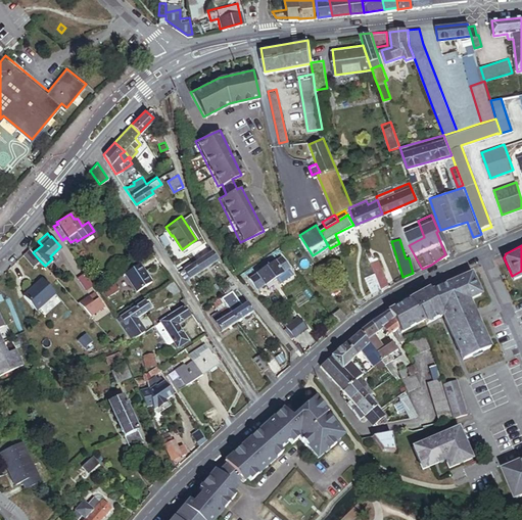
[(39,260),(33,252),(28,247),(22,252),(33,265),(39,260)]
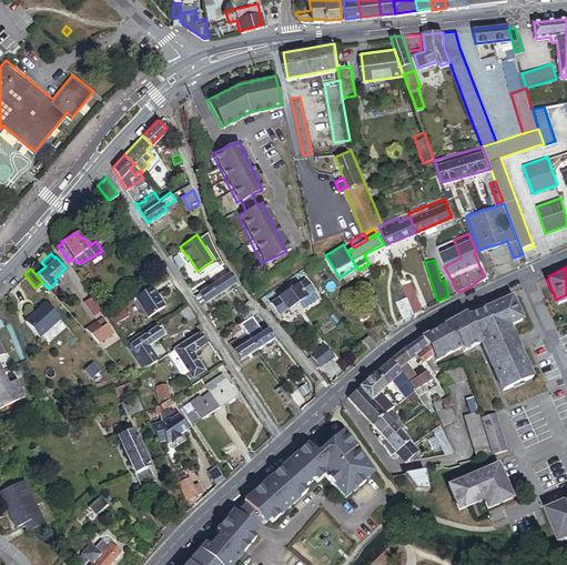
[(231,271),(193,294),(200,303),(236,281),(231,271)]
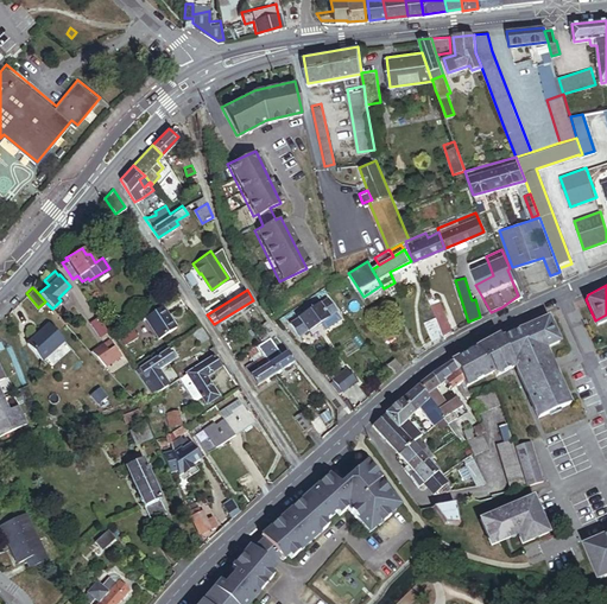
[(321,298),(289,318),(297,332),(318,319),(322,325),(324,326),(339,317),(335,309),(327,294),(324,296),(322,293),(318,294),(321,298)]
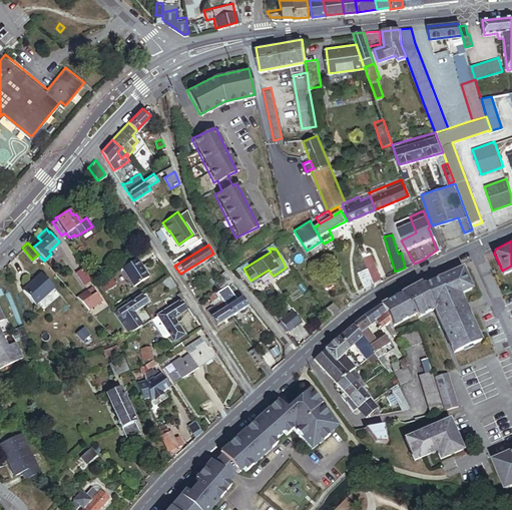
[(367,268),(373,282),(374,285),(380,281),(368,253),(365,256),(364,252),(361,253),(367,268)]
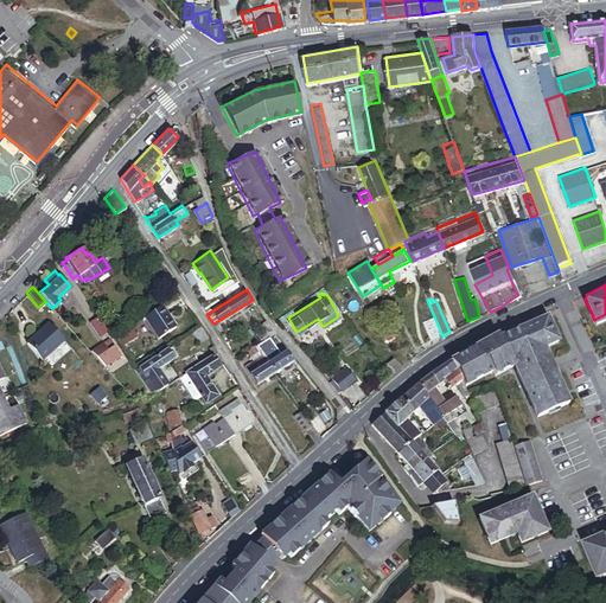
[(161,305),(142,315),(155,337),(174,326),(161,305)]
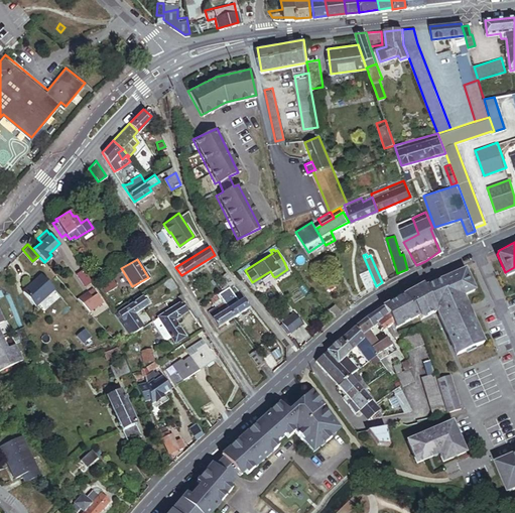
[(90,279),(82,267),(76,271),(84,283),(90,279)]
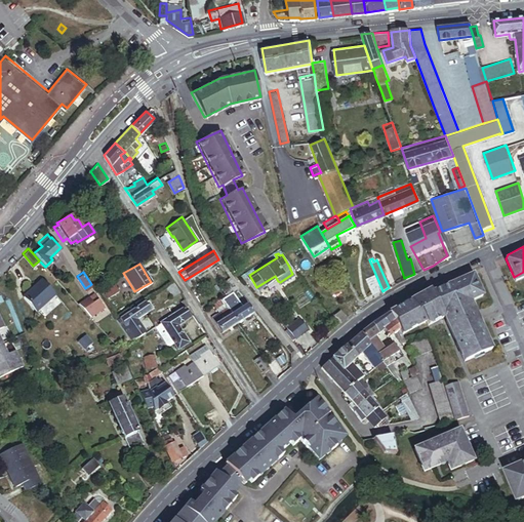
[(489,346),(469,297),(480,292),(473,274),(468,272),(437,285),(430,289),(428,287),(388,310),(388,311),(397,324),(402,333),(424,321),(427,323),(442,314),(461,358),(489,346)]
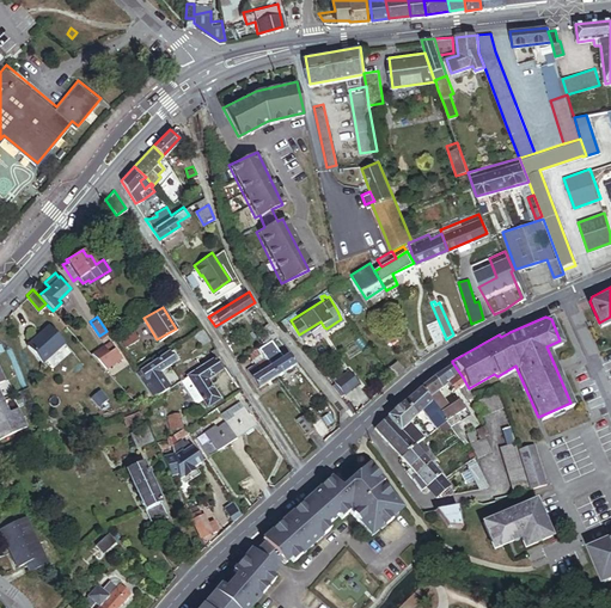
[(445,336),(438,319),(427,324),(434,341),(445,336)]
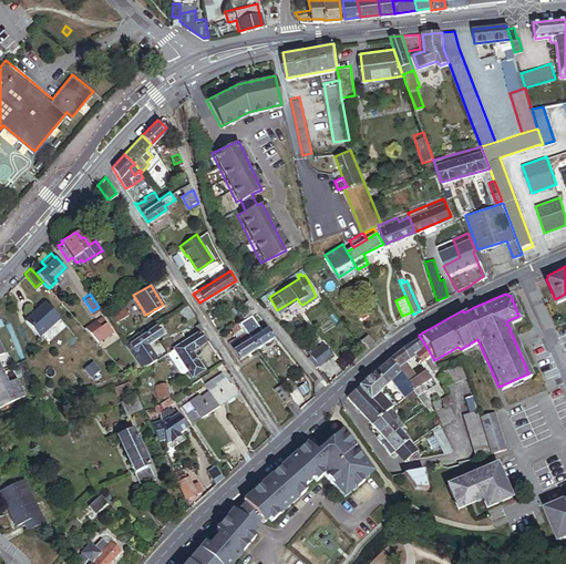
[(250,315),(257,310),(251,301),(245,306),(250,315)]
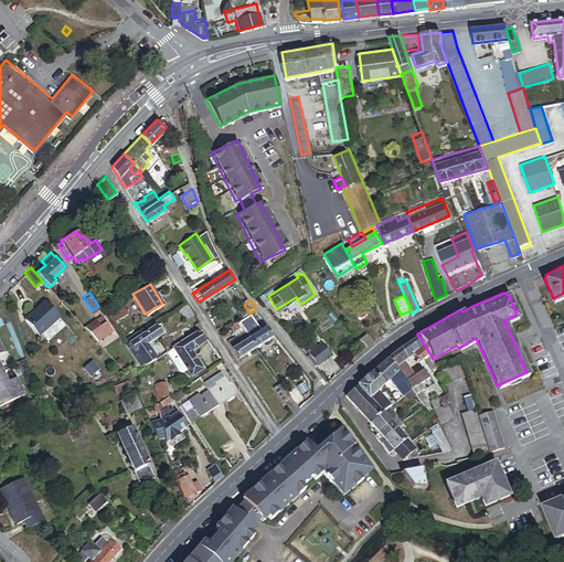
[(59,315),(45,301),(29,317),(41,330),(59,315)]
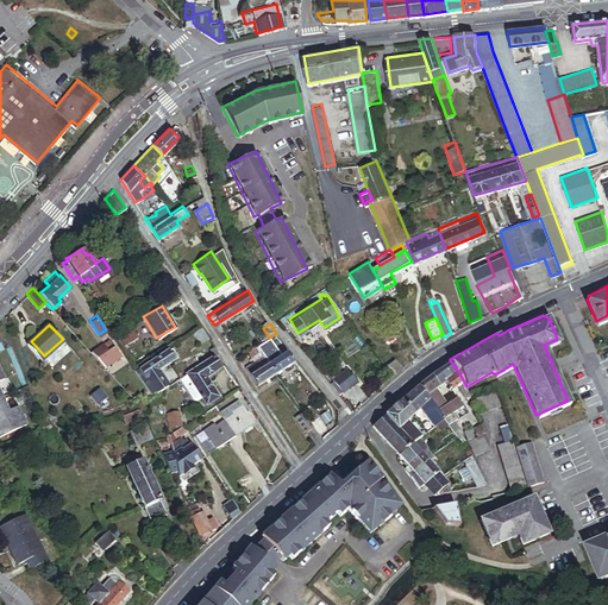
[(200,325),(192,331),(199,342),(208,336),(200,325)]
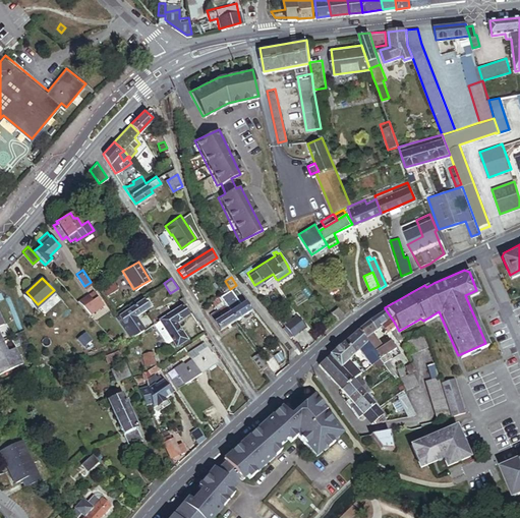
[(114,283),(103,289),(106,294),(117,287),(114,283)]
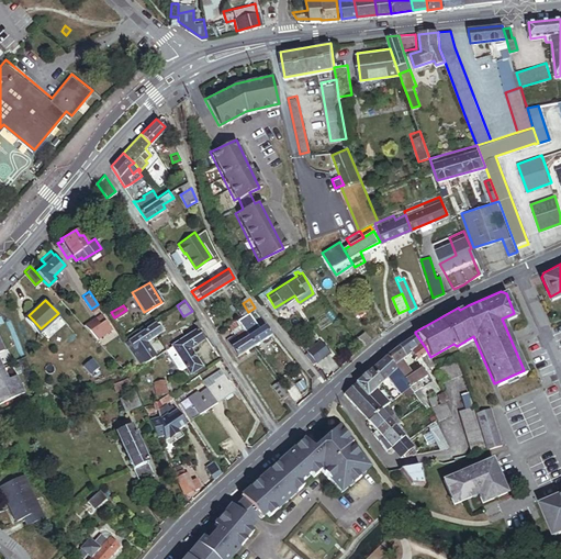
[(249,320),(259,313),(255,308),(248,312),(236,319),(240,324),(254,346),(270,335),(265,326),(260,328),(258,325),(255,327),(249,320)]
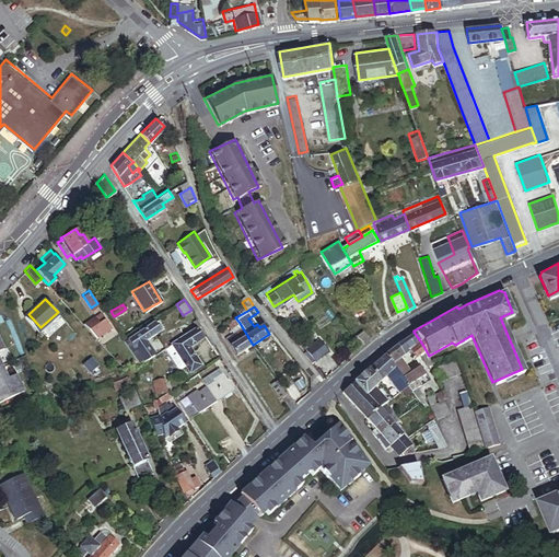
[(101,312),(82,323),(93,336),(109,325),(101,312)]
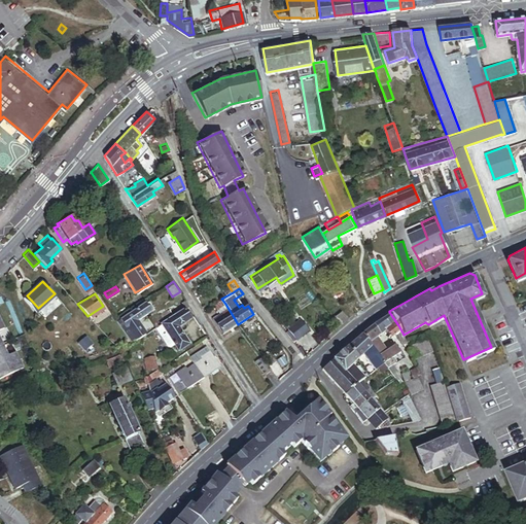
[(213,304),(217,309),(225,304),(221,299),(213,304)]
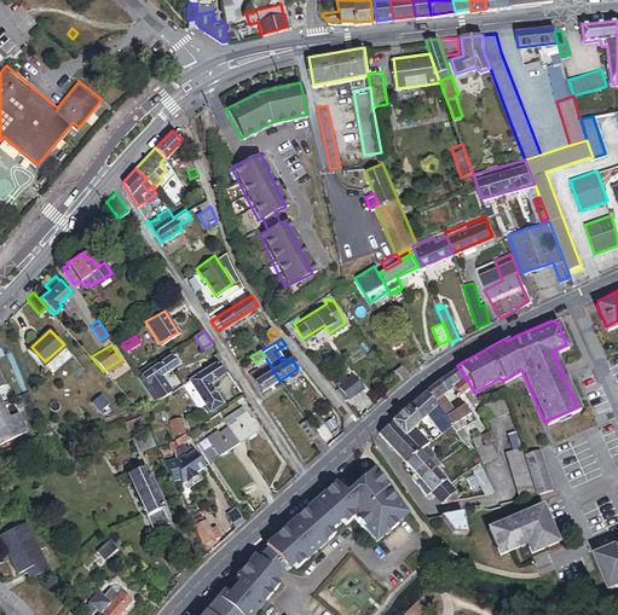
[(171,354),(136,376),(152,400),(161,398),(166,394),(156,377),(177,364),(171,354)]
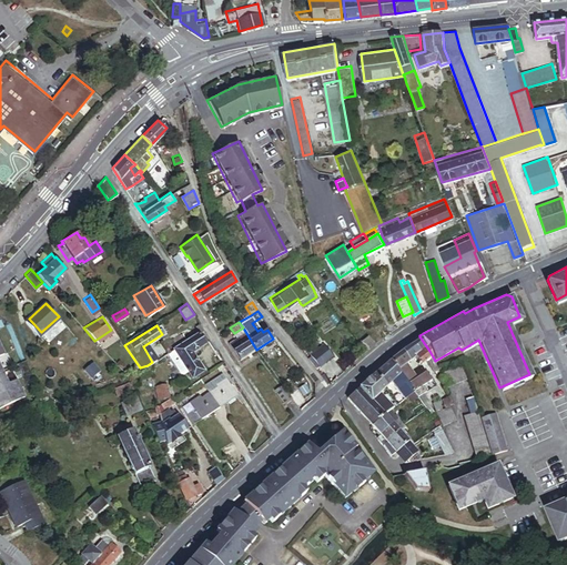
[(240,360),(256,350),(243,328),(234,333),(236,338),(229,343),(240,360)]
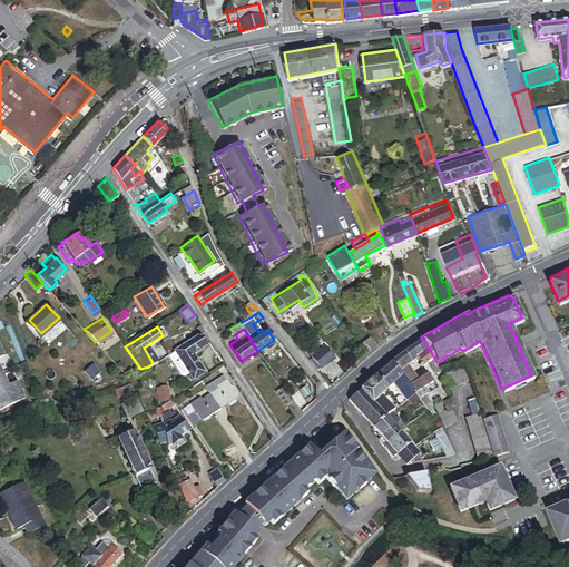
[(200,332),(174,350),(187,371),(192,378),(205,369),(194,351),(207,342),(200,332)]
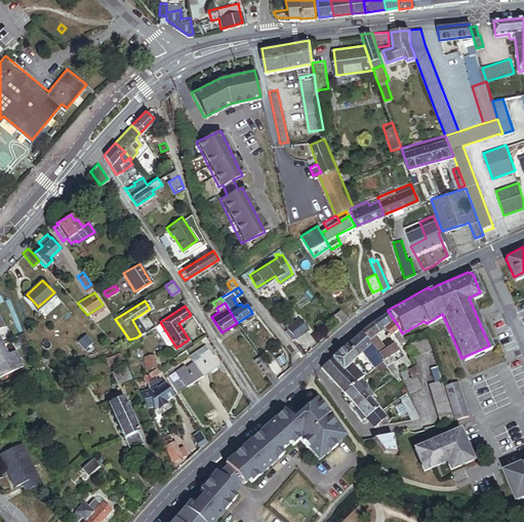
[(337,323),(346,317),(340,310),(331,315),(337,323)]
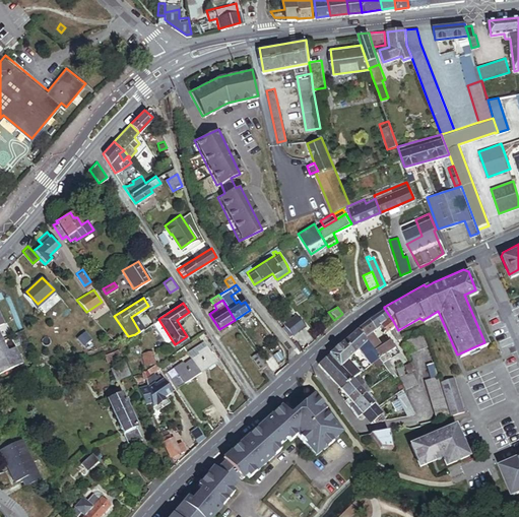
[(388,357),(397,349),(395,346),(397,344),(393,337),(382,344),(371,330),(381,324),(385,331),(390,328),(398,338),(400,337),(398,330),(393,321),(384,308),(377,313),(371,317),(355,329),(379,356),(383,361),(398,378),(402,376),(391,364),(393,362),(388,357)]
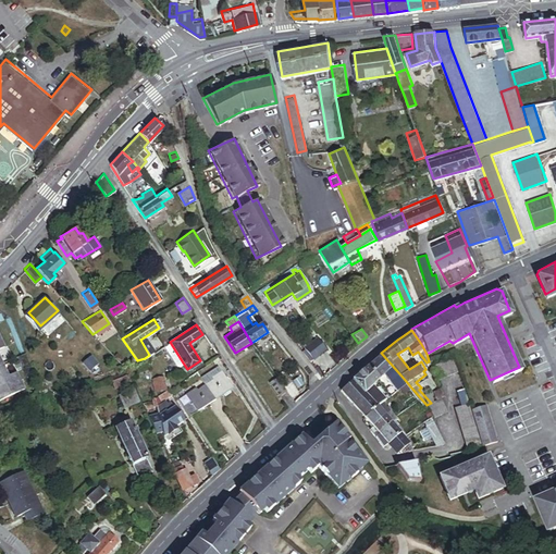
[(314,335),(311,337),(320,348),(323,346),(314,335)]
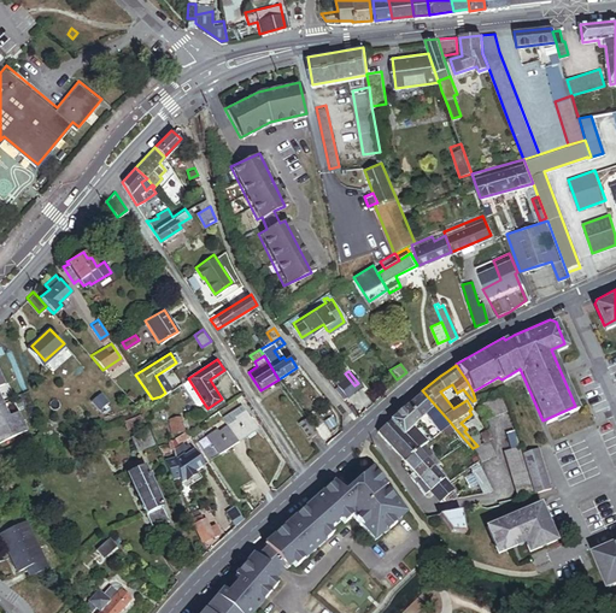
[(345,373),(336,381),(347,393),(355,385),(345,373)]
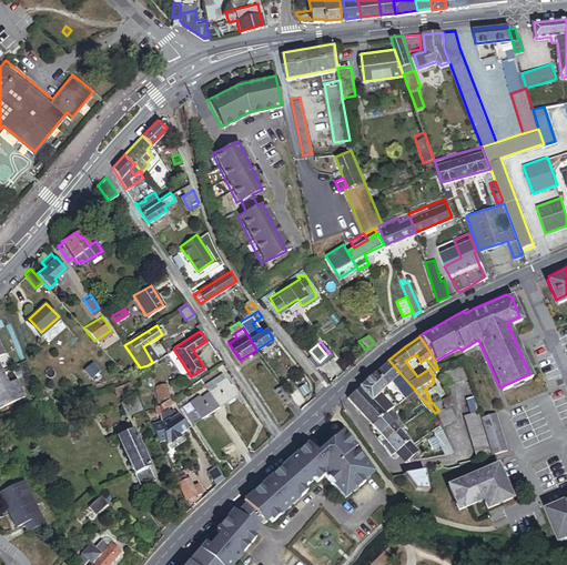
[(186,370),(173,349),(168,352),(180,372),(182,372),(186,370)]
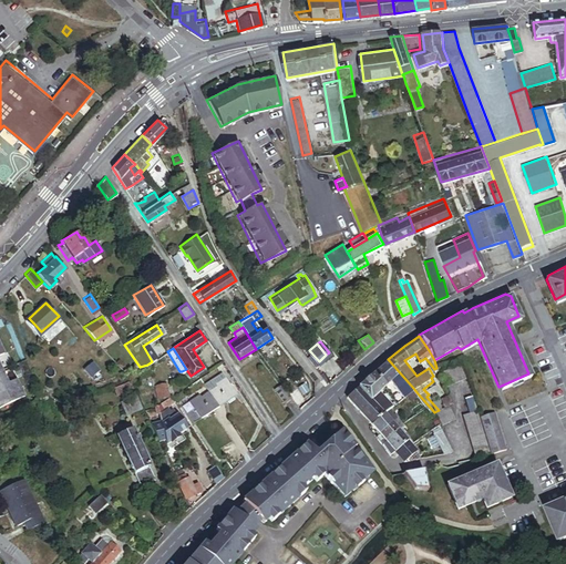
[(413,388),(388,359),(372,371),(383,383),(390,378),(403,395),(408,392),(413,388)]
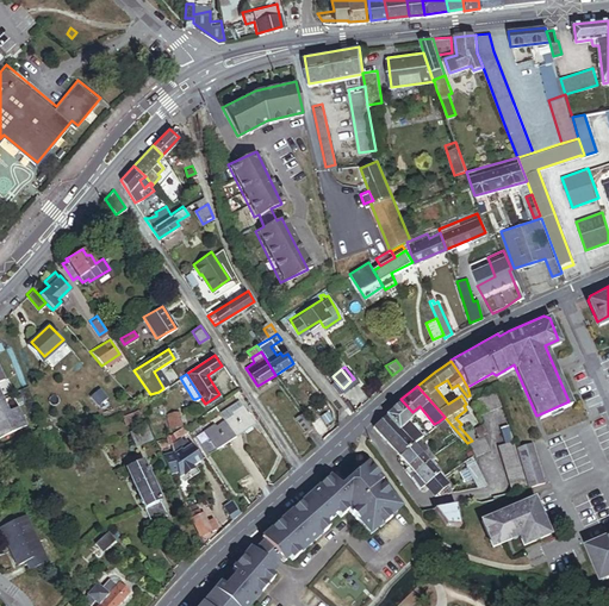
[(472,399),(478,412),(501,404),(495,389),(472,399)]
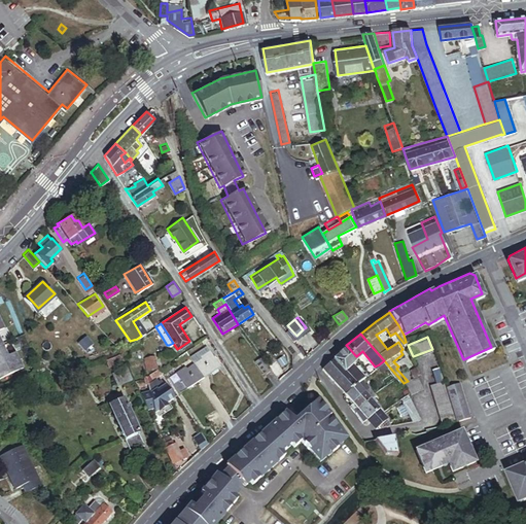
[(7,352),(2,340),(0,341),(0,376),(24,364),(15,348),(7,352)]
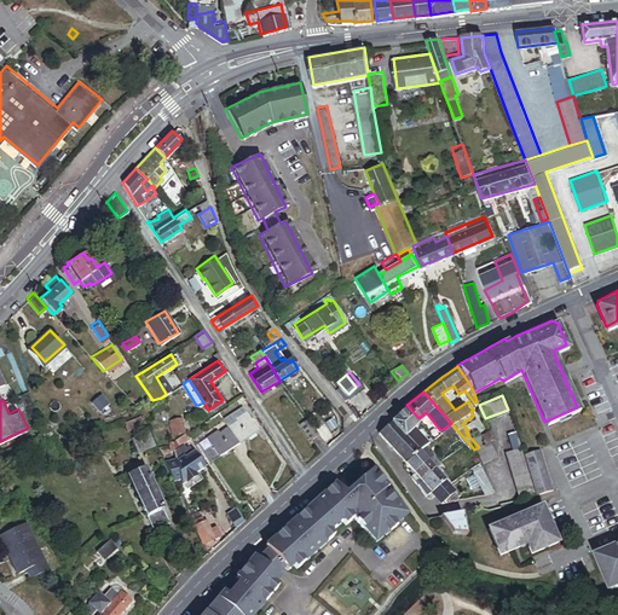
[(122,407),(119,402),(111,408),(115,413),(122,407)]
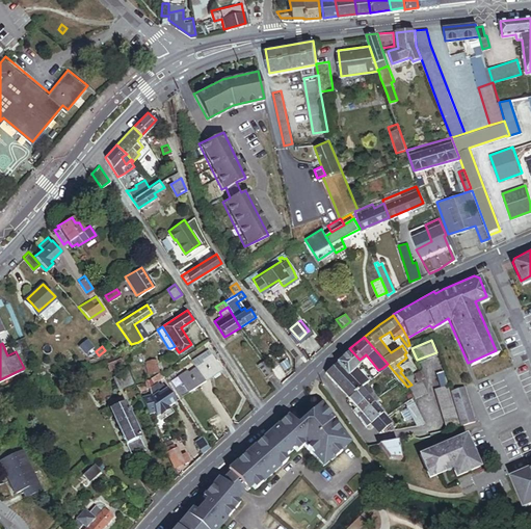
[(368,377),(355,363),(360,360),(349,348),(336,361),(359,386),(364,381),(368,377)]
